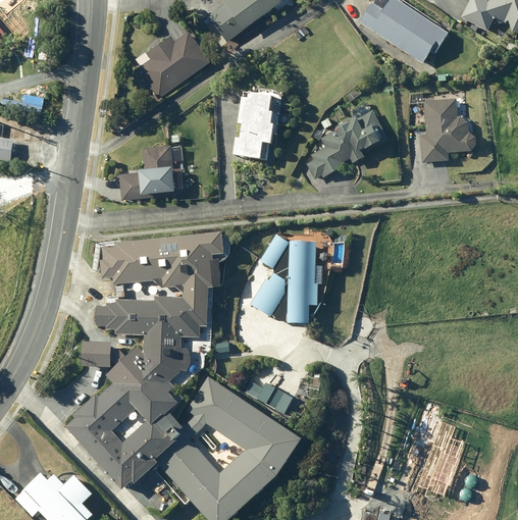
[(222,0),(224,3),(207,15),(226,42),(244,30),(245,31),(283,3),(281,0),(238,0),(222,0)]
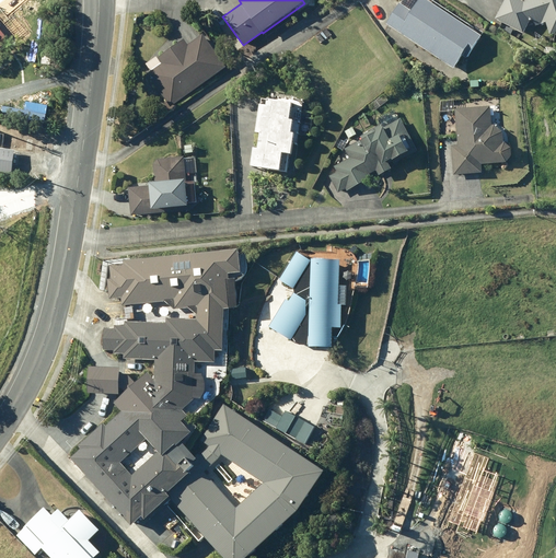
[(386,22),(452,66),(462,51),(467,56),(481,35),(427,0),(418,0),(412,10),(400,2),(386,22)]
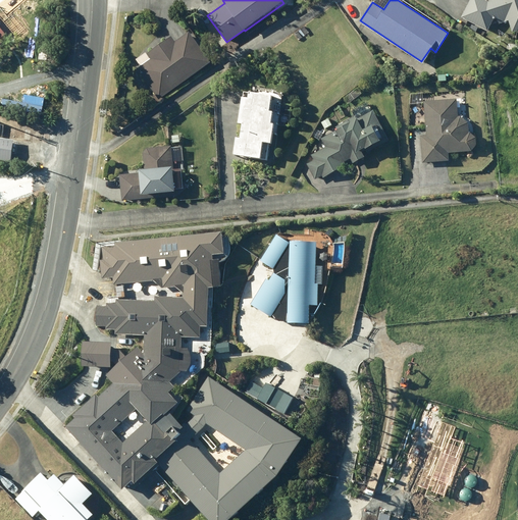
[(489,0),(486,1),(484,0),(468,0),(460,16),(486,31),(494,18),(497,17),(498,23),(509,20),(512,33),(517,30),(517,0),(489,0)]
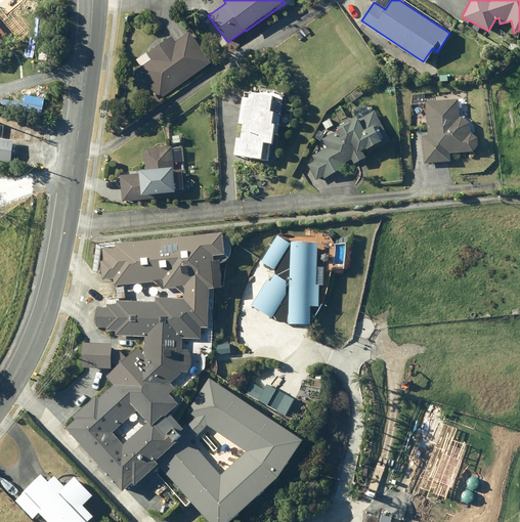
[(303,25),(292,32),(297,39),(307,32),(303,25)]
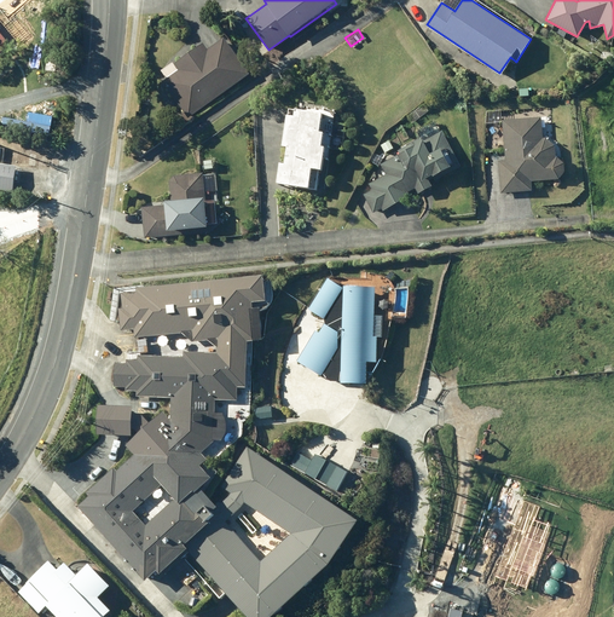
[(173,63),(178,69),(162,80),(186,115),(249,73),(224,36),(206,48),(202,42),(173,63)]
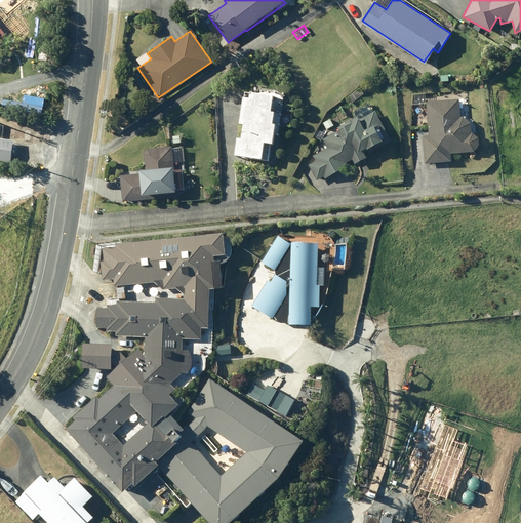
[(245,97),(241,124),(245,125),(243,139),(239,139),(236,156),(264,160),(266,144),(275,146),(283,92),(257,89),(256,94),(252,93),(251,98),(245,97)]
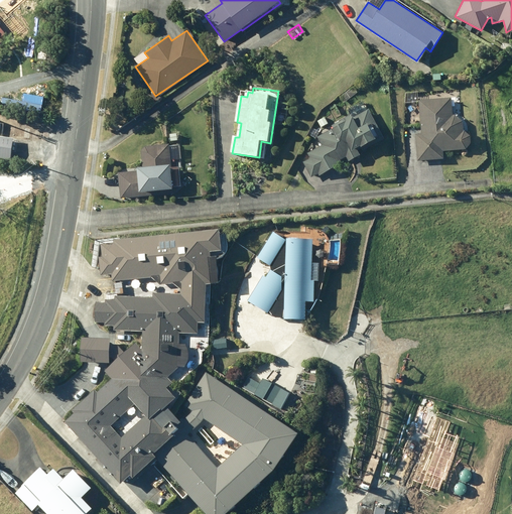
[(465,148),(470,143),(469,135),(464,130),(462,130),(462,120),(454,114),(451,114),(450,97),(417,99),(419,132),(413,133),(415,159),(442,158),(441,150),(465,148)]
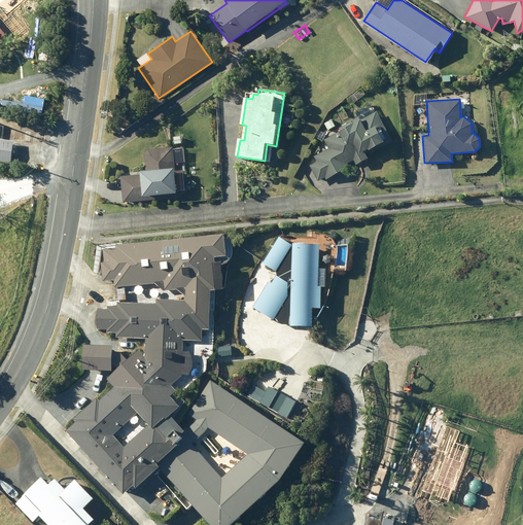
[(339,130),(322,139),(327,147),(312,155),(315,161),(308,165),(316,180),(323,176),(324,178),(348,166),(346,163),(352,159),(355,165),(368,158),(365,152),(370,150),(371,151),(382,145),(383,146),(391,141),(375,110),(359,118),(357,115),(337,127),(339,130)]
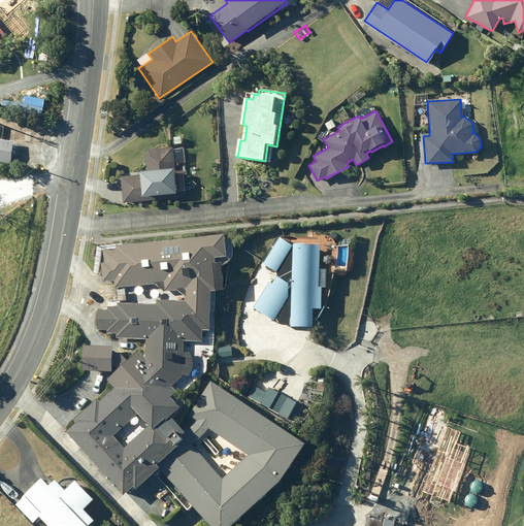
[(330,119),(323,122),(326,129),(333,125),(330,119)]
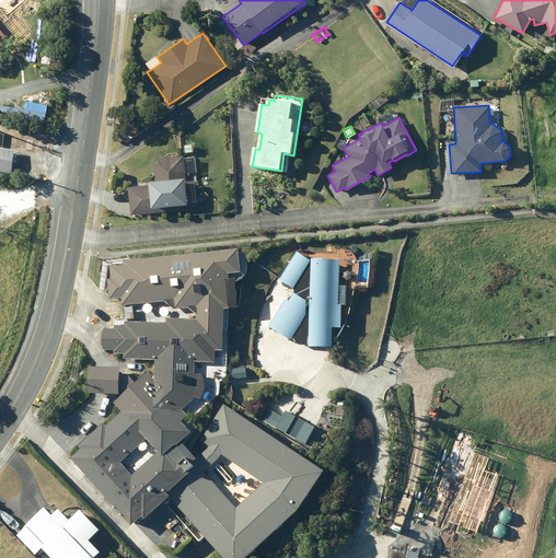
[(117,135),(124,140),(129,134),(123,128),(117,135)]
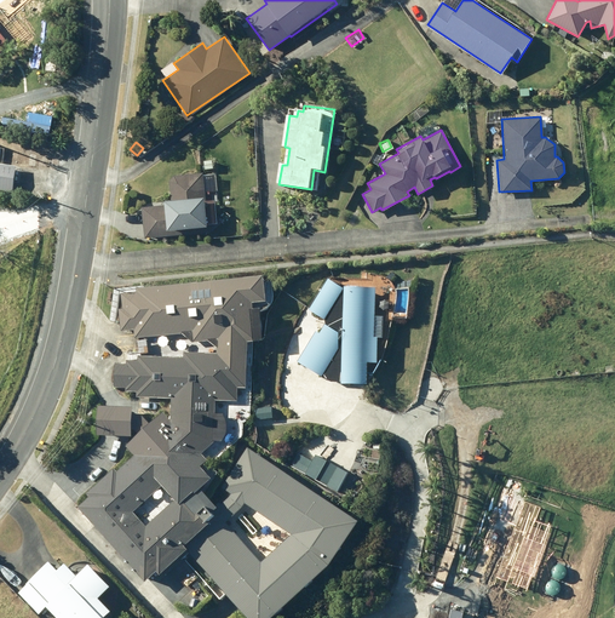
[(0,188),(7,189),(11,164),(0,162),(0,188)]
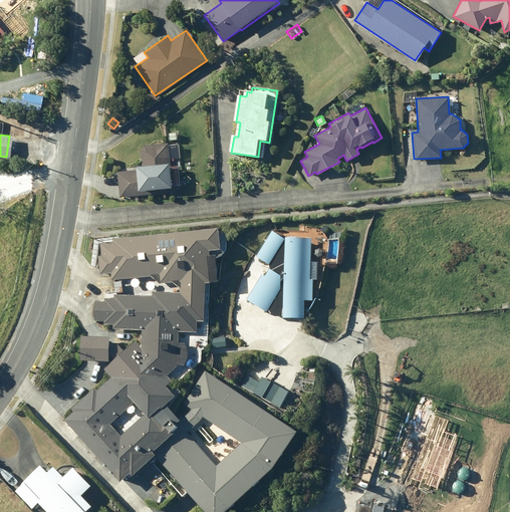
[(140,149),(141,166),(136,167),(136,170),(115,172),(118,197),(171,192),(168,159),(179,158),(178,145),(167,146),(167,143),(143,145),(140,149)]
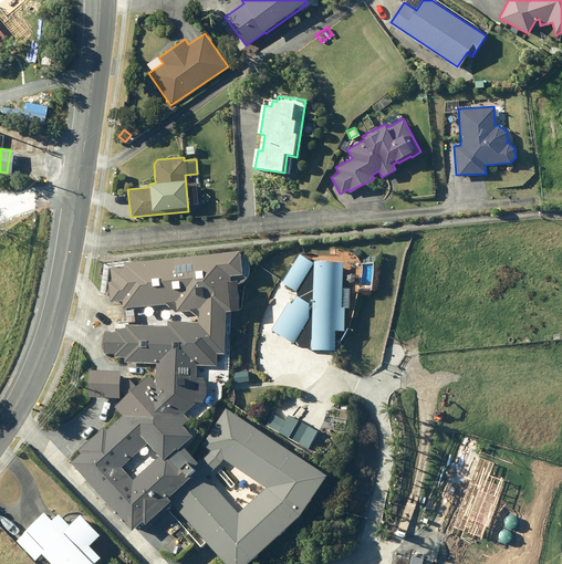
[(111,405),(118,414),(102,428),(100,426),(79,450),(81,453),(71,461),(133,531),(143,522),(146,525),(169,503),(222,563),(240,563),(294,514),(322,473),(221,406),(198,444),(207,449),(193,460),(183,447),(194,437),(183,426),(189,420),(184,414),(195,404),(195,403),(201,403),(206,397),(207,394),(207,390),(207,387),(206,384),(205,380),(204,378),(196,377),(196,365),(216,366),(217,354),(225,355),(227,312),(240,311),(238,282),(232,283),(231,277),(245,275),(242,252),(125,262),(126,267),(111,268),(112,282),(108,282),(110,302),(123,301),(123,307),(165,304),(175,312),(190,311),(198,317),(198,323),(168,321),(167,327),(126,325),(126,330),(115,329),(115,333),(105,332),(104,353),(115,354),(114,356),(124,357),(124,362),(152,362),(152,383),(145,373),(132,385),(123,376),(116,375),(115,388),(122,393),(111,405)]
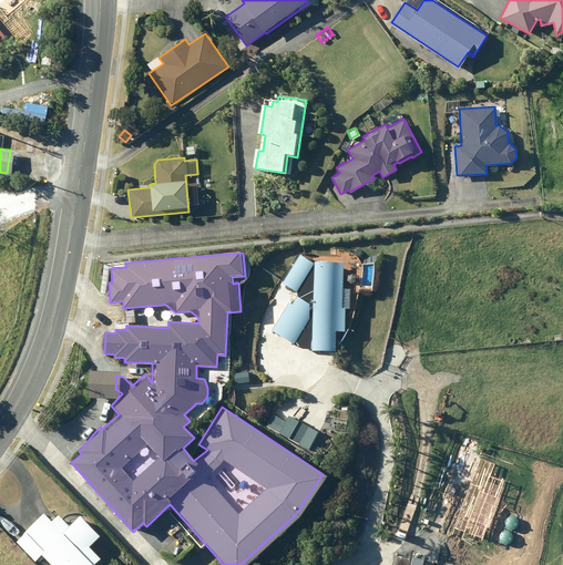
[(296,291),(297,296),(292,305),(288,301),(270,329),(293,343),(294,342),(304,349),(313,349),(313,350),(335,351),(336,331),(344,331),(345,306),(343,306),(344,262),(309,260),(299,254),(282,283),(296,291)]
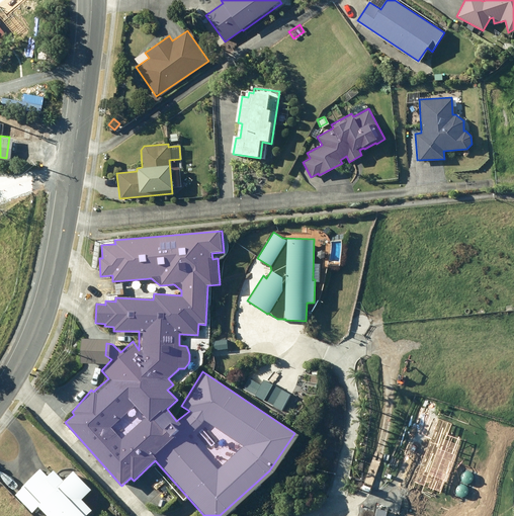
[(105,355),(106,343),(106,337),(78,336),(76,361),(105,362),(105,355)]
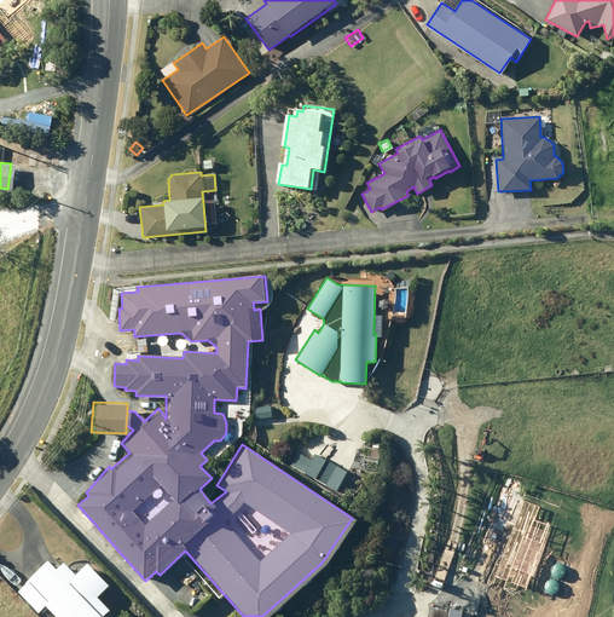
[(270,407),(252,407),(252,417),(271,416),(270,407)]
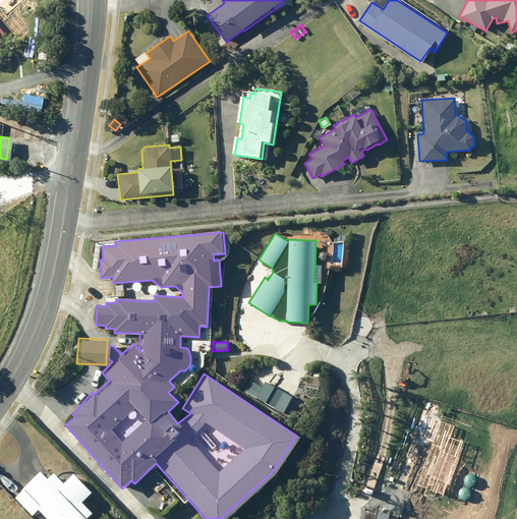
[(240,389),(252,396),(257,386),(246,379),(240,389)]
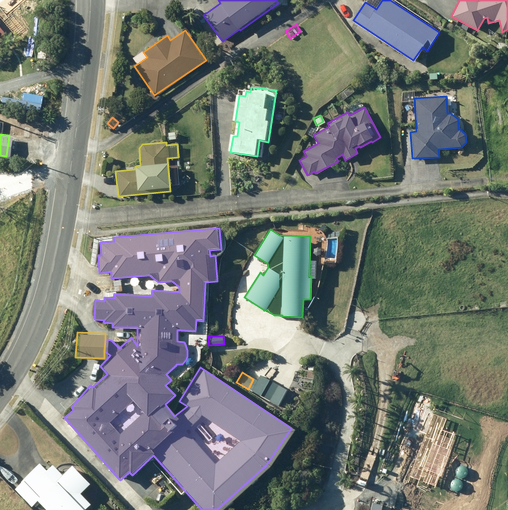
[(274,404),(283,388),(257,373),(253,379),(248,389),(274,404)]
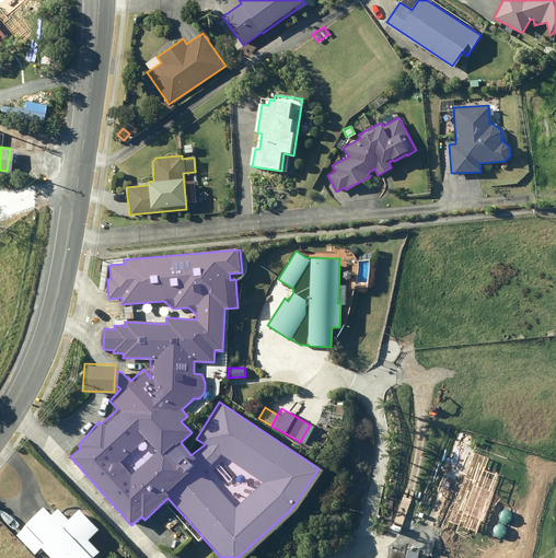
[(94,557),(101,553),(89,542),(100,531),(80,511),(69,521),(58,509),(51,515),(44,508),(15,535),(34,555),(42,548),(51,557),(94,557)]
